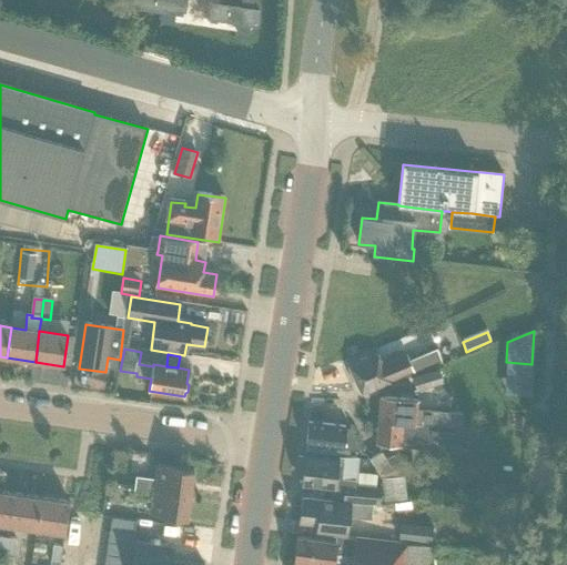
[(351,370),(362,395),(415,373),(408,356),(383,367),(378,357),(351,370)]
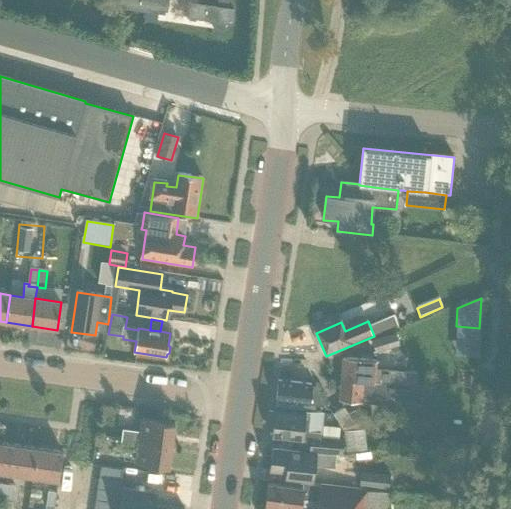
[(372,342),(376,355),(400,348),(396,335),(372,342)]
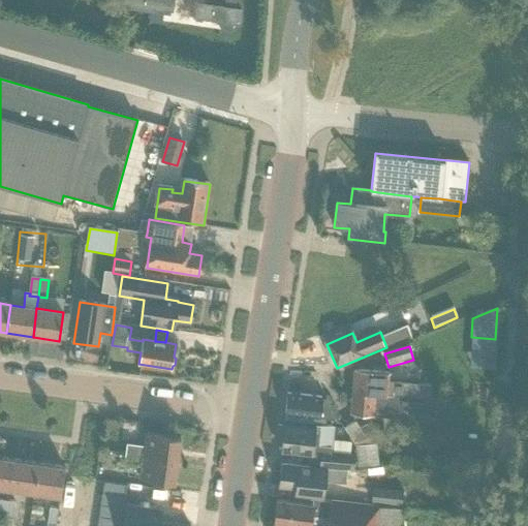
[(354,371),(353,393),(411,397),(423,398),(423,395),(434,396),(434,384),(412,382),(412,387),(389,384),(389,374),(354,371)]
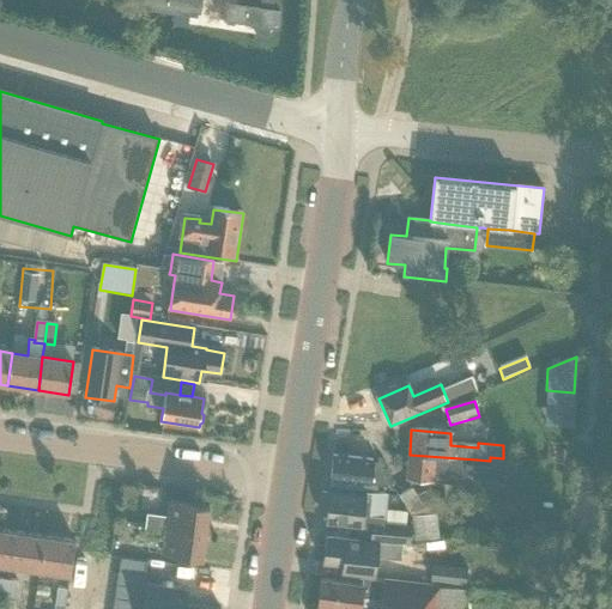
[(410,455),(407,480),(509,487),(510,462),(490,461),(477,460),(410,455)]
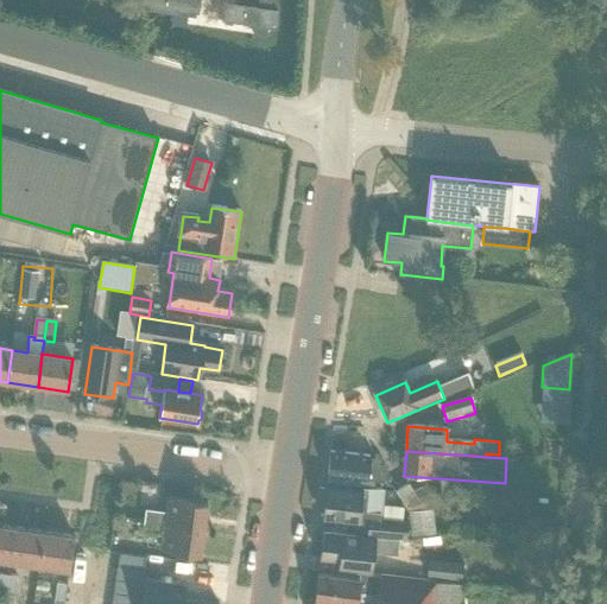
[(386,484),(377,459),(371,458),(332,453),(329,477),(386,484)]
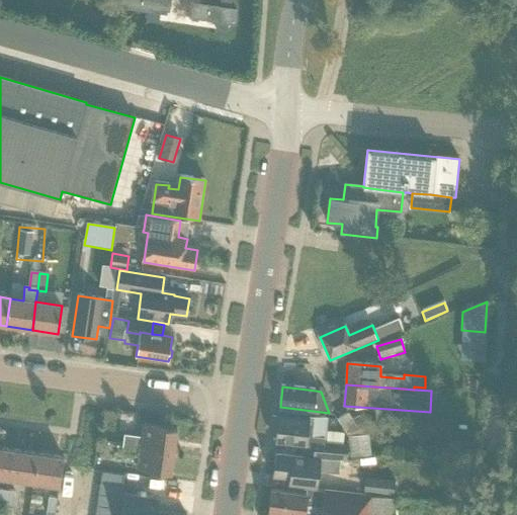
[(279,413),(276,443),(307,446),(316,447),(315,457),(347,460),(348,446),(325,444),(327,419),(310,417),(310,416),(279,413)]
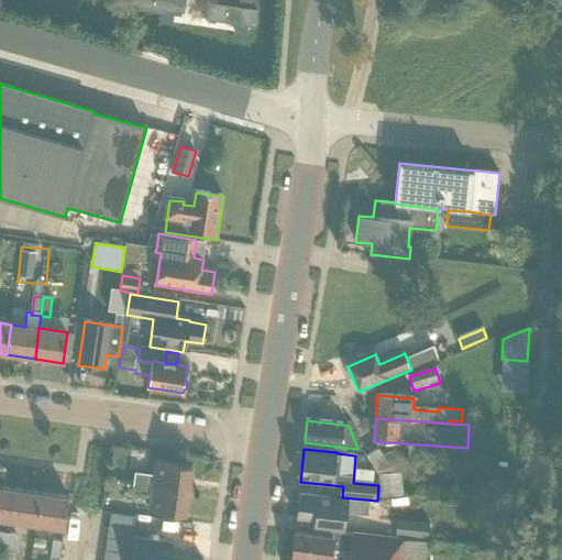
[(395,451),(384,458),(381,451),(368,458),(378,476),(403,463),(395,451)]
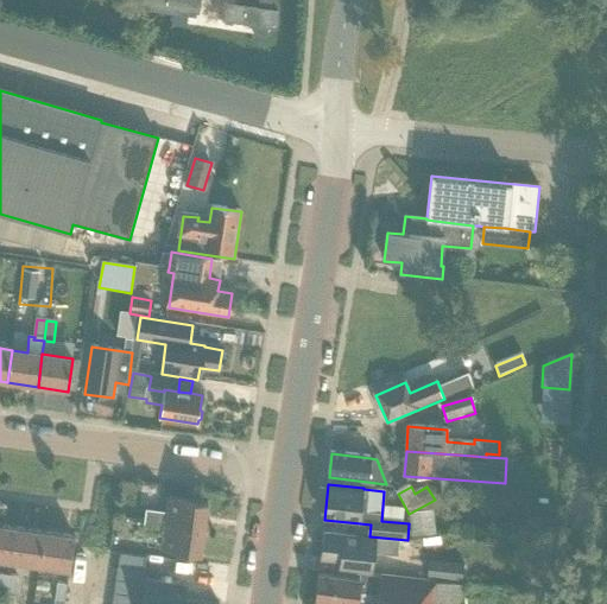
[(162,552),(201,557),(208,504),(169,498),(166,514),(146,512),(144,534),(164,536),(162,552)]
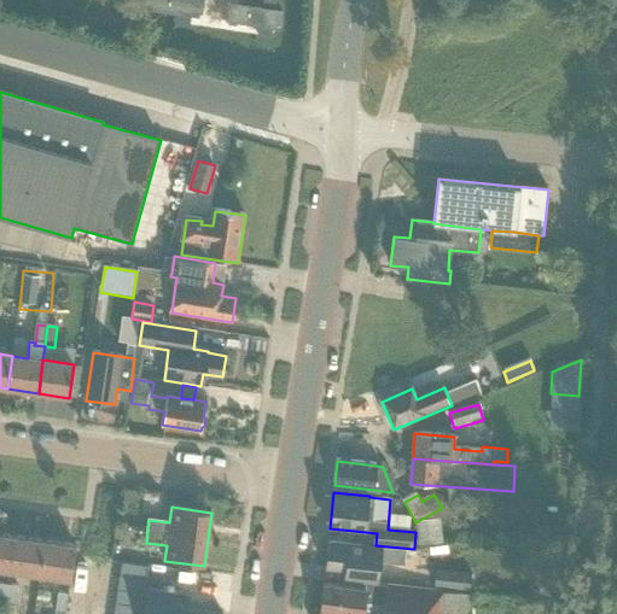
[(0,569),(10,572),(15,538),(0,536),(0,569)]
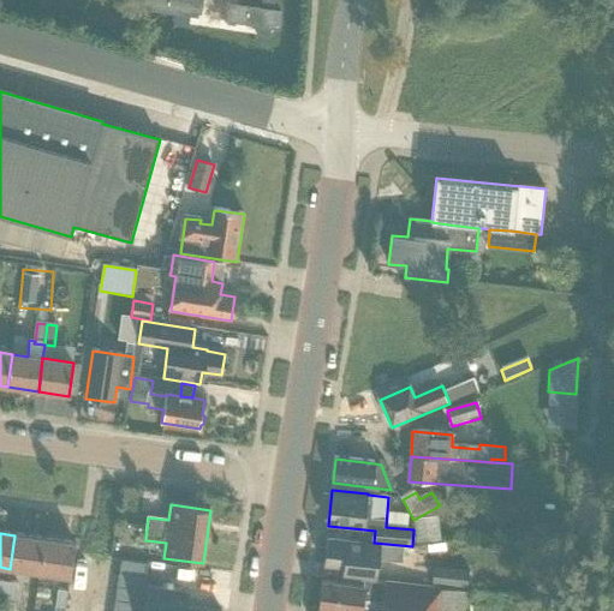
[(10,569),(41,573),(46,540),(15,535),(10,569)]
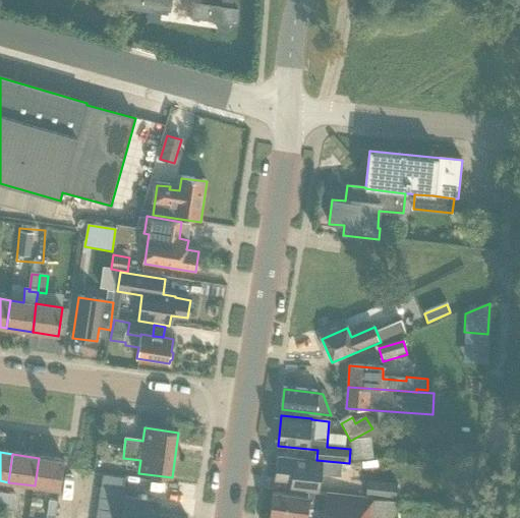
[(60,490),(64,461),(39,458),(35,485),(60,490)]
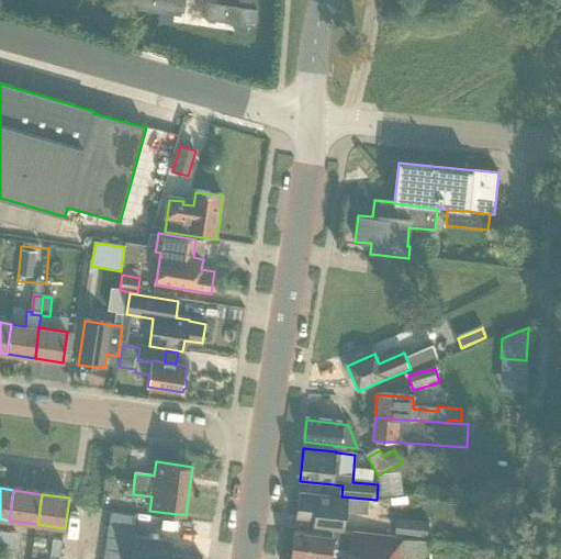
[(300,494),(296,520),(340,524),(341,512),(368,515),(369,501),(300,494)]
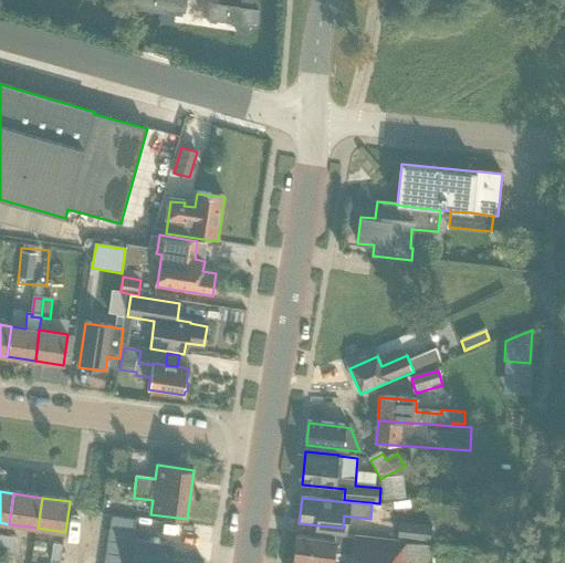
[(108,518),(107,530),(133,533),(135,521),(108,518)]
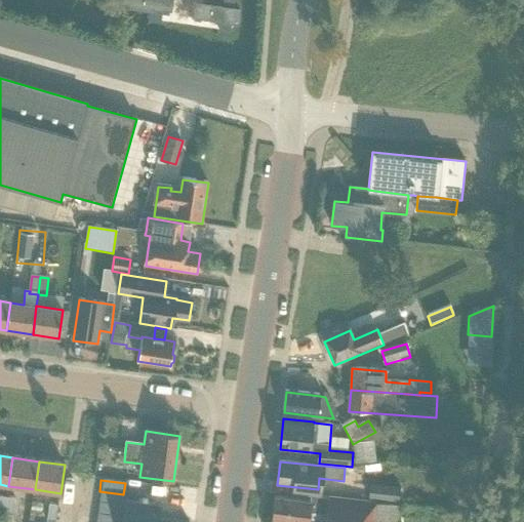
[(371,486),(369,500),(399,504),(400,489),(371,486)]
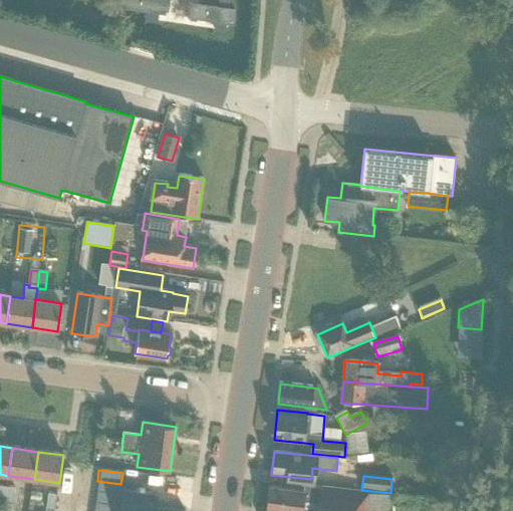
[(97,481),(95,493),(118,496),(120,484),(97,481)]
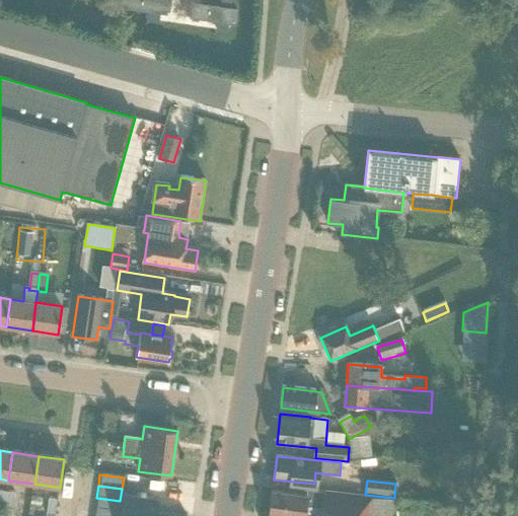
[(307,496),(273,492),(270,515),(305,515),(306,507),(323,509),(322,515),(392,515),(394,500),(308,491),(307,496)]
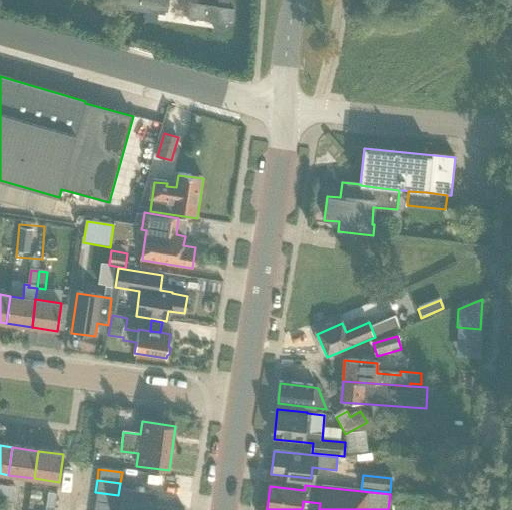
[(6,487),(3,504),(12,505),(14,488),(6,487)]
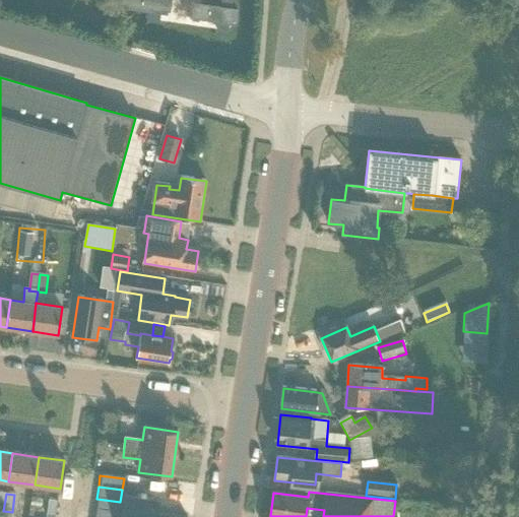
[(174,516),(146,512),(147,502),(124,498),(121,516),(174,516)]
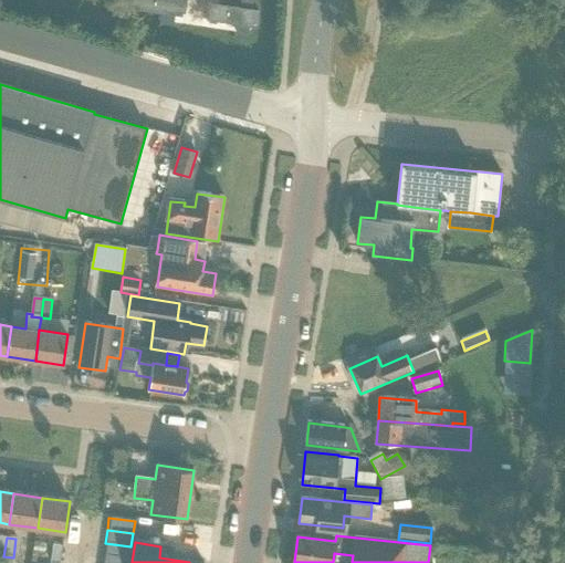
[(105,543),(104,555),(129,560),(131,546),(105,543)]
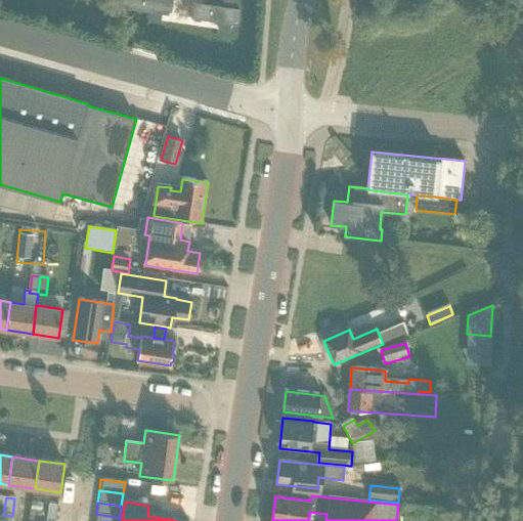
[(56,520),(58,505),(49,504),(46,520),(56,520)]
